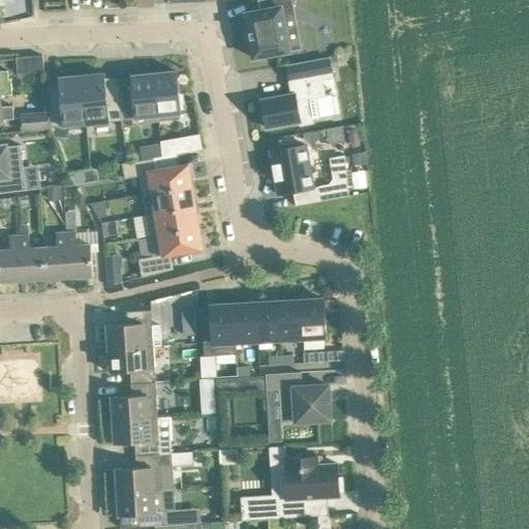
[(291,0),(258,0),(260,10),(245,13),(253,58),(289,51),(282,10),(293,8),(291,0)]
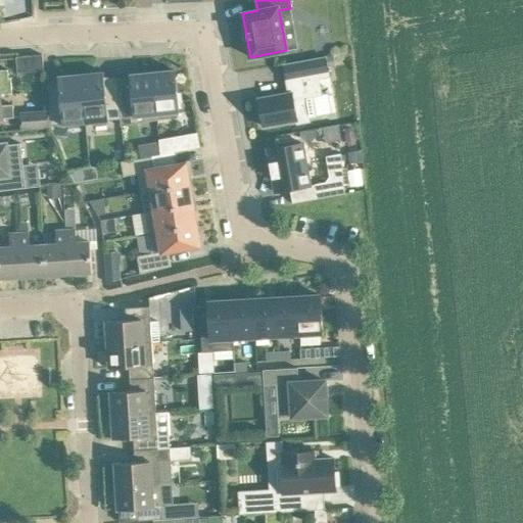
[(16,56),(17,73),(44,70),(43,54),(16,56)]
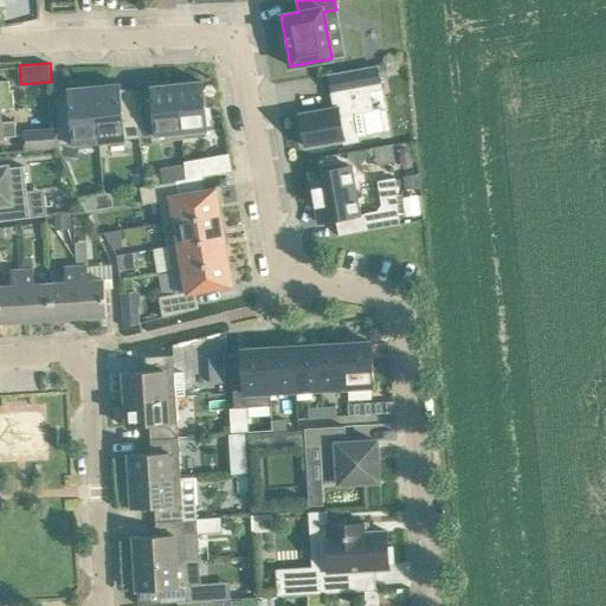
[(335,108),(298,114),(304,146),(343,139),(343,143),(359,141),(359,136),(366,135),(362,111),(372,109),(368,90),(381,88),(376,65),(328,75),(335,108)]
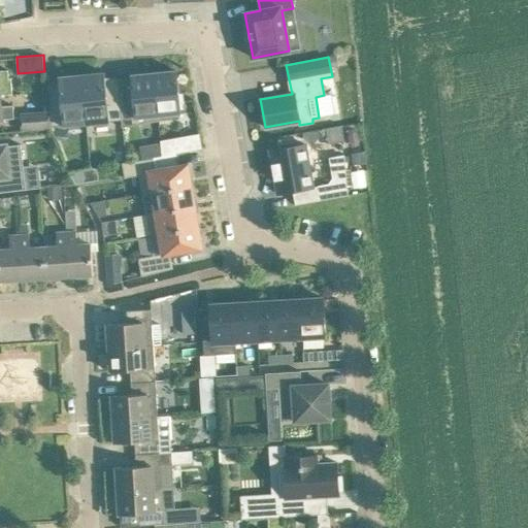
[(0,95),(12,94),(11,78),(9,78),(8,70),(0,70),(0,95)]
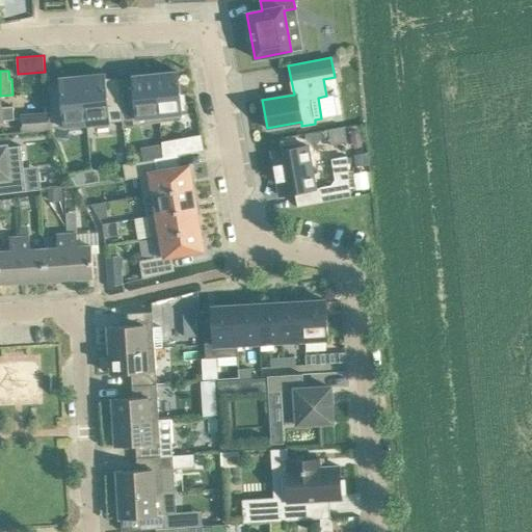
[(158,73),(155,73),(160,122),(174,121),(173,115),(182,114),(182,107),(181,107),(180,96),(181,96),(179,79),(178,79),(178,72),(167,73),(167,72),(164,72),(164,73),(158,74),(158,73)]
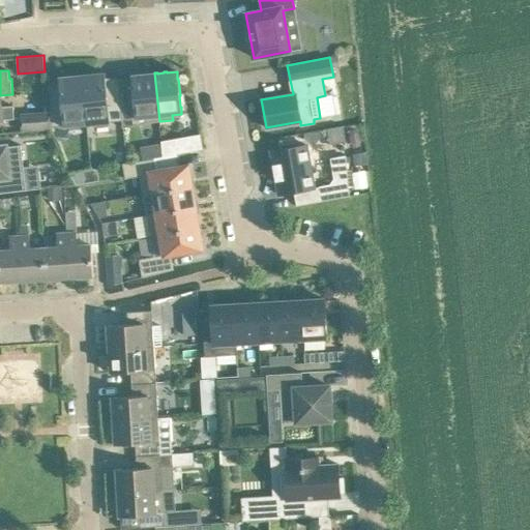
[(110,121),(121,120),(123,120),(120,89),(119,84),(106,85),(105,79),(106,79),(105,72),(92,74),(92,75),(85,75),(82,75),(86,124),(110,122),(110,121)]
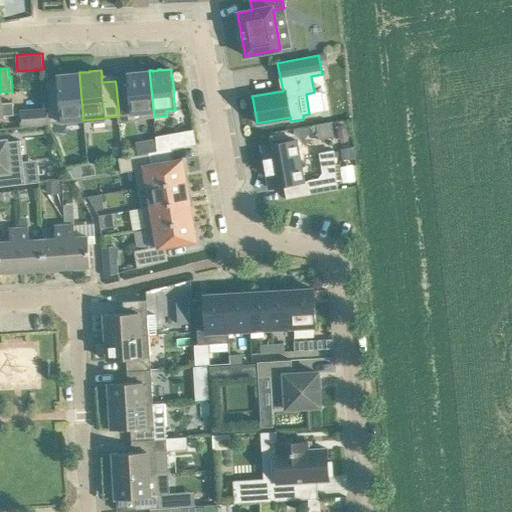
[(119,116),(117,116),(118,123),(154,117),(149,70),(146,71),(140,72),(139,71),(127,72),(127,78),(128,78),(128,85),(116,86),(119,116)]
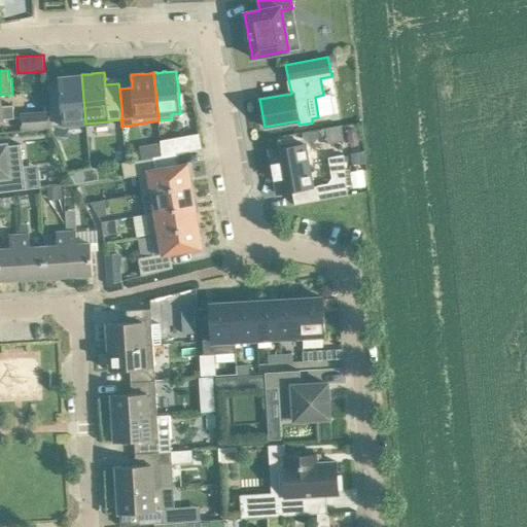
[(62,126),(85,124),(81,74),(77,75),(71,76),(71,75),(58,76),(59,82),(60,82),(60,90),(46,91),(50,127),(62,126)]
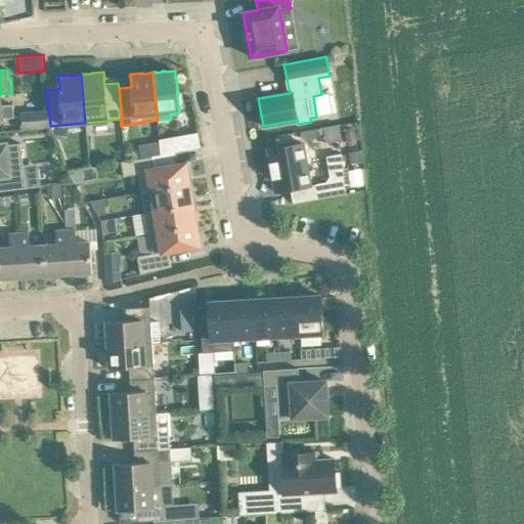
[(0,94),(0,119),(2,119),(14,118),(13,104),(1,105),(0,94)]
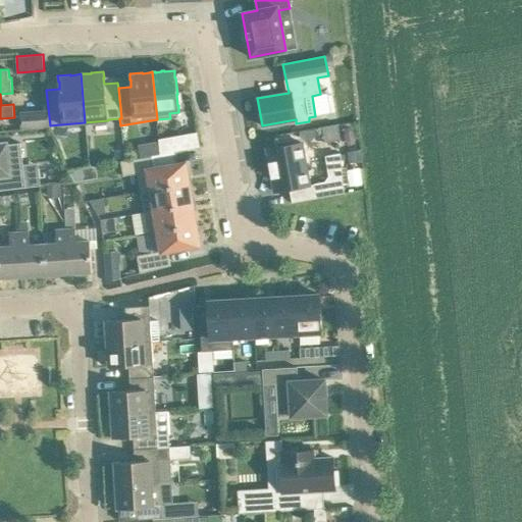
[(20,112),(21,128),(49,126),(48,110),(20,112)]
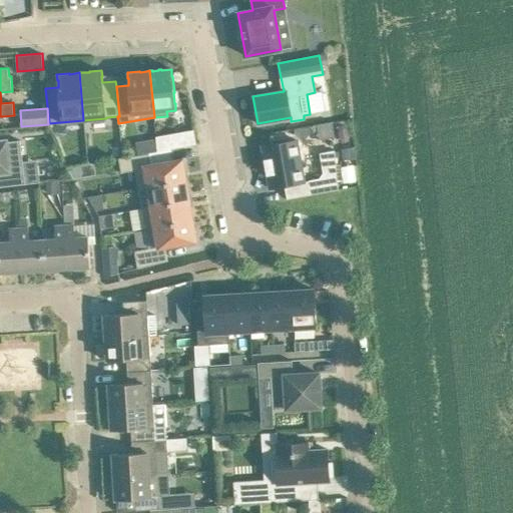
[(193,129),(156,136),(157,151),(196,144),(196,142),(194,142),(192,131),(194,131),(193,129)]
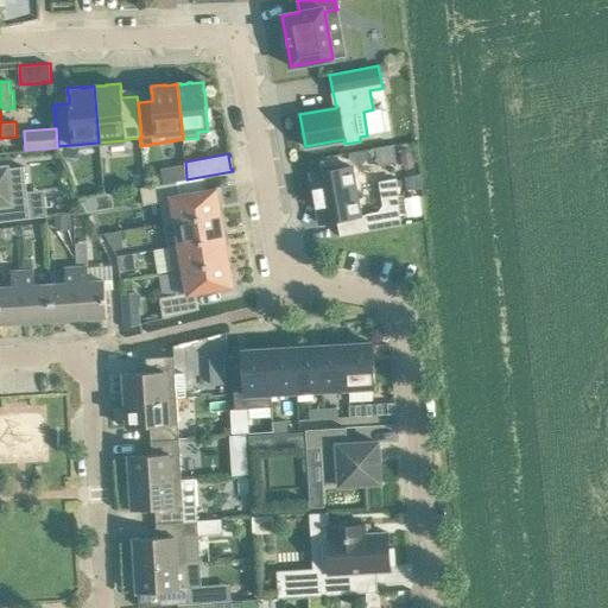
[(321,166),(322,172),(310,173),(320,223),(358,216),(361,215),(352,166),(340,169),(339,163),(321,166)]
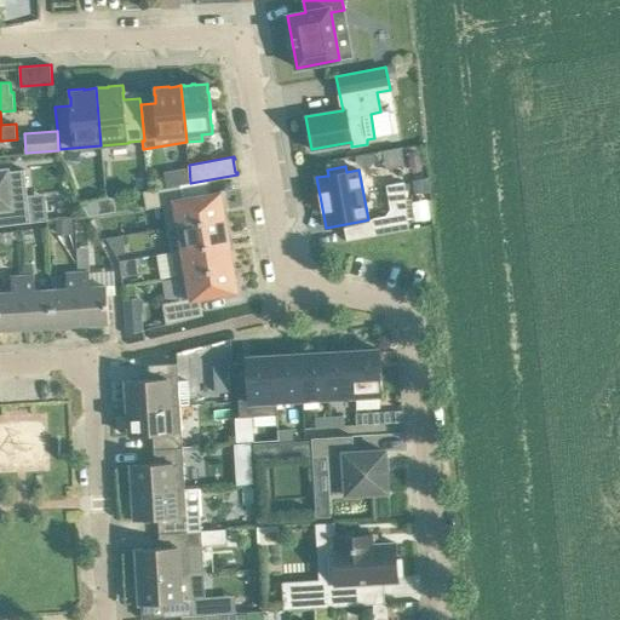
[(0,225),(30,223),(24,170),(7,171),(7,170),(0,170),(0,225)]
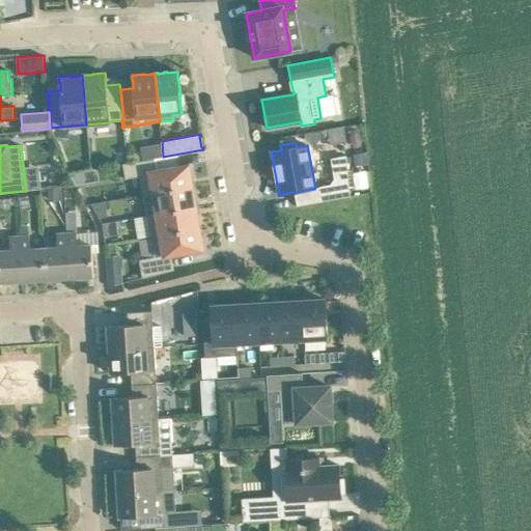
[(315,188),(312,189),(314,202),(351,196),(346,156),(332,159),(335,179),(331,185),(315,188)]
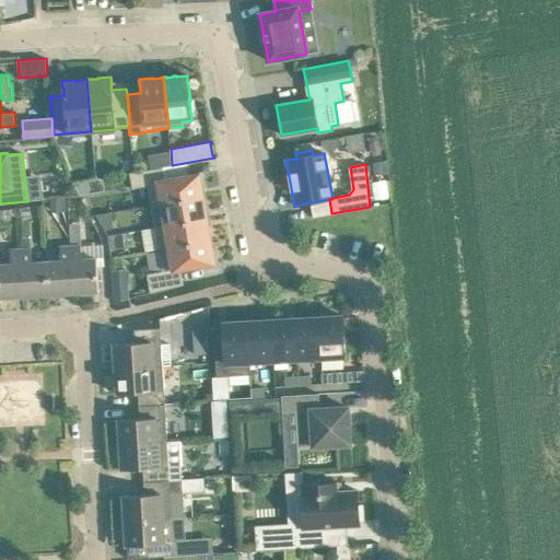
[(148,186),(151,206),(203,196),(199,173),(165,179),(163,167),(129,173),(132,188),(148,186)]
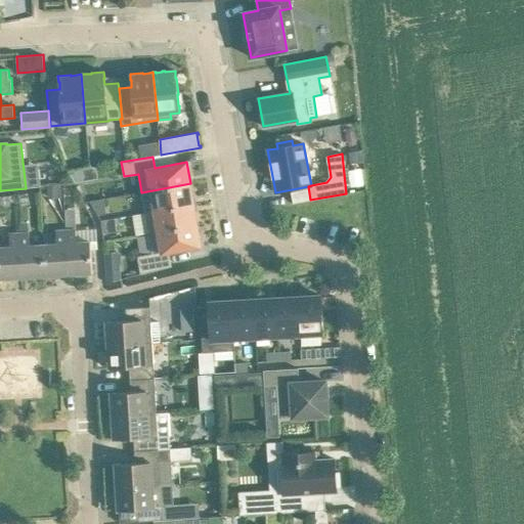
[(80,169),(69,171),(75,182),(82,180),(80,169)]
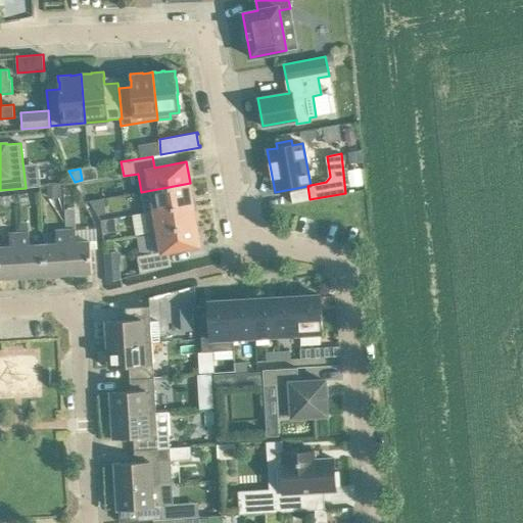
[(141,192),(144,212),(193,204),(190,183),(141,192)]
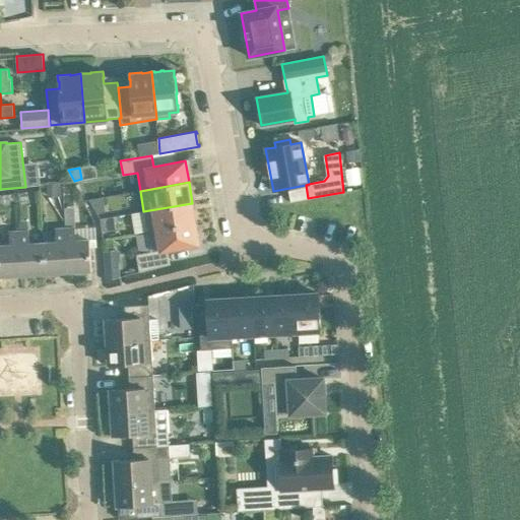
[(63,196),(62,183),(48,184),(49,197),(63,196)]
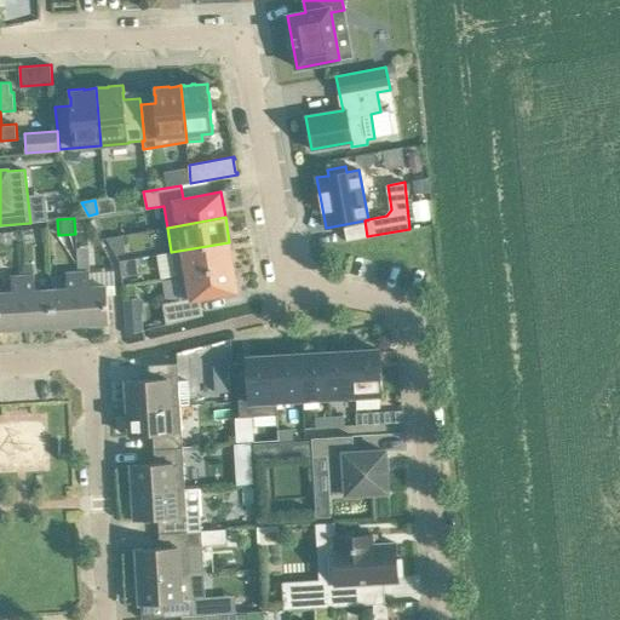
[(18,230),(0,231),(0,244),(21,241),(18,230)]
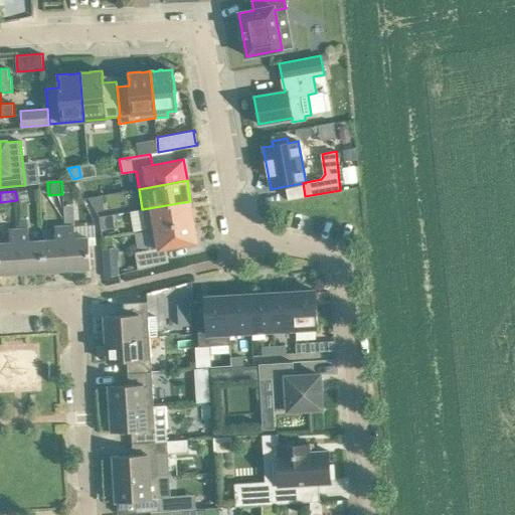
[(105,210),(102,195),(88,197),(97,211),(105,210)]
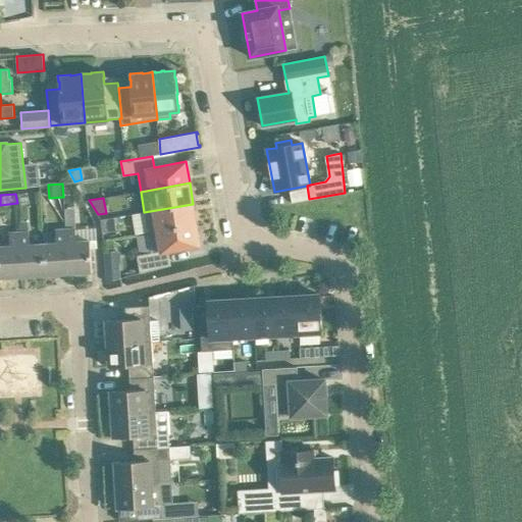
[(144,212),(148,232),(197,224),(193,204),(144,212)]
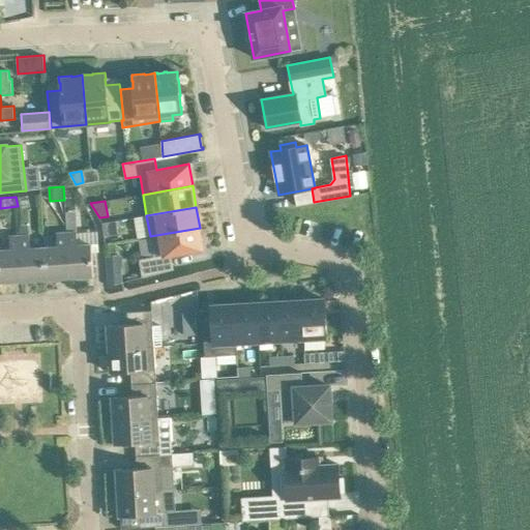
[(144,214),(134,216),(138,236),(148,234),(144,214)]
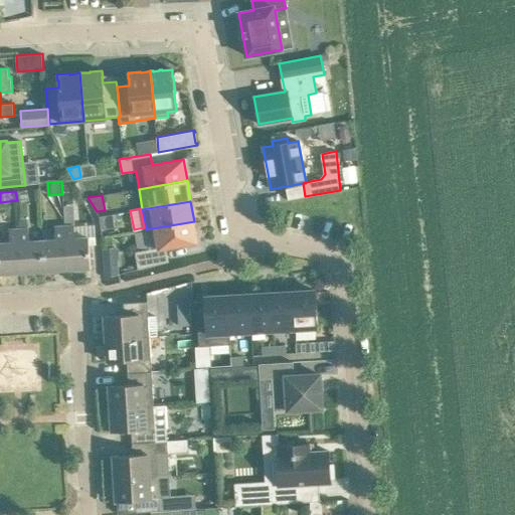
[(100,216),(101,229),(115,227),(113,214),(100,216)]
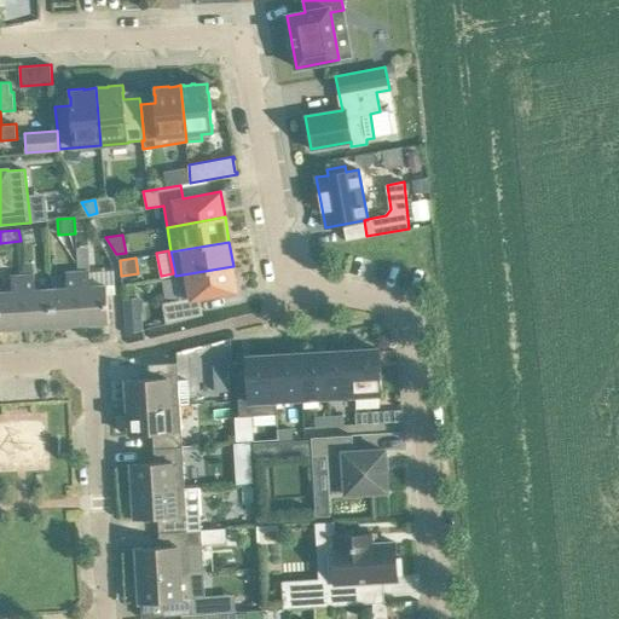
[(233,266),(175,276),(179,300),(162,302),(163,311),(166,324),(202,314),(202,311),(200,298),(238,291),(233,266)]
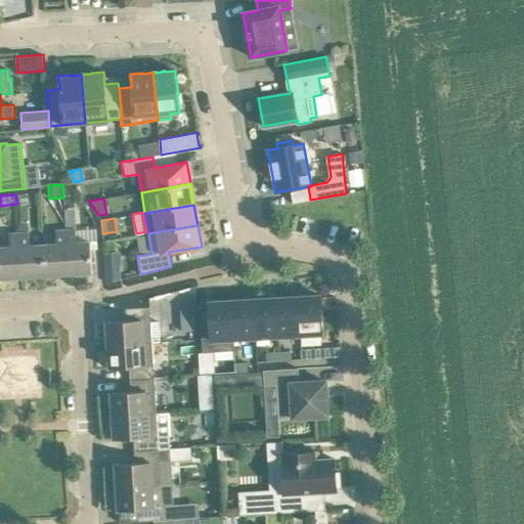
[(43,245),(45,276),(69,274),(66,229),(57,230),(55,230),(56,244),(43,245)]
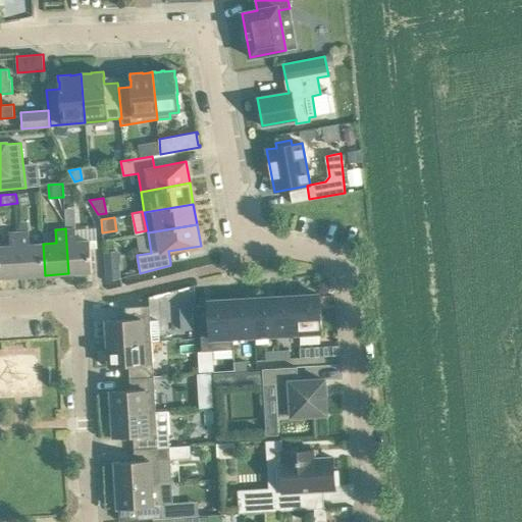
[(75,242),(75,228),(65,228),(68,273),(92,272),(91,247),(90,241),(89,241),(75,242)]
